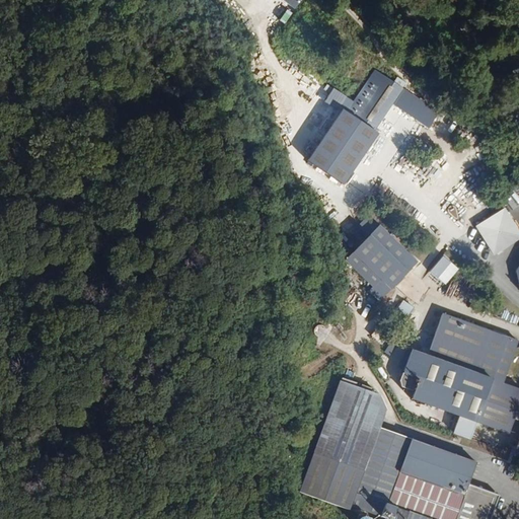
[(281,0),(294,10),(302,0),(281,0)]
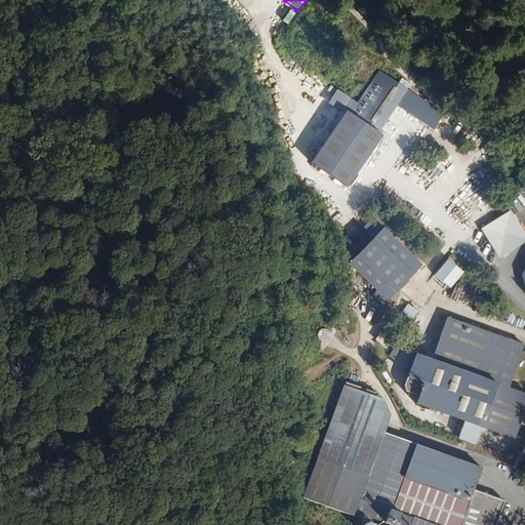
[(290,9),(283,21),(288,25),(296,13),(290,9)]
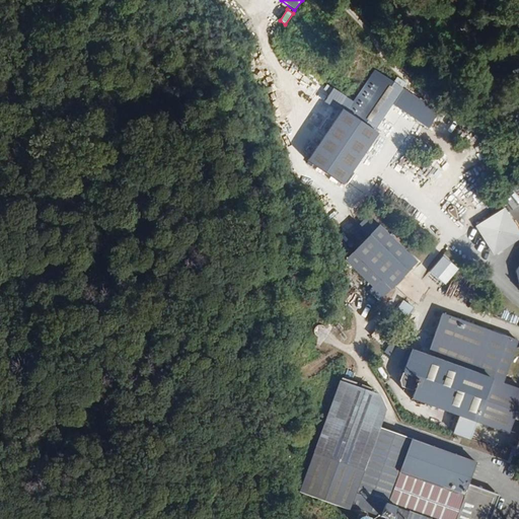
[(394,81),(375,69),(354,101),(334,88),(324,101),(342,113),(308,160),(344,184),(379,133),(376,131),(393,104),(428,127),(438,112),(403,87),(406,83),(397,77),(394,81)]
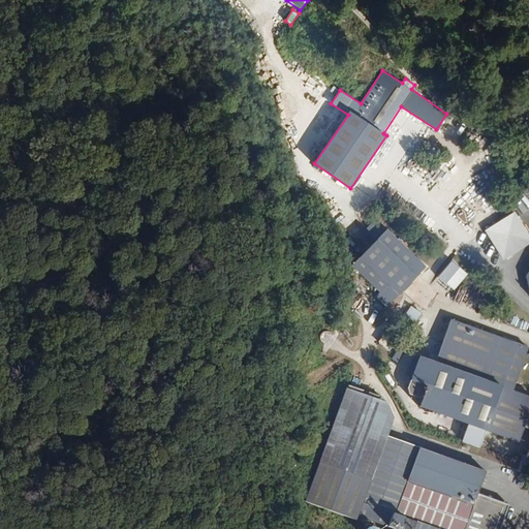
[(528,243),(528,238),(512,213),(484,231),(502,260),(528,243)]
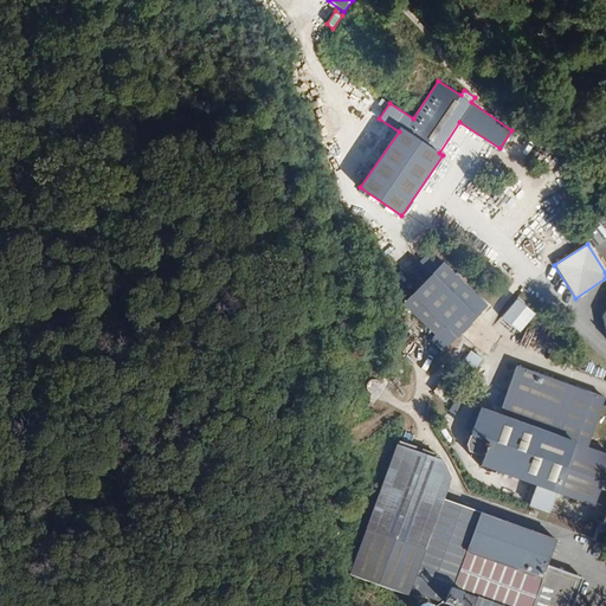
[(489,307),(445,263),(405,303),(436,335),(429,342),(442,354),(489,307)]
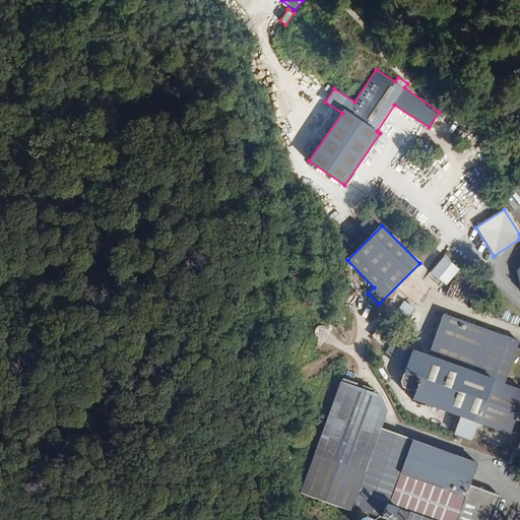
[(445,257),(431,273),(447,286),(461,270),(445,257)]
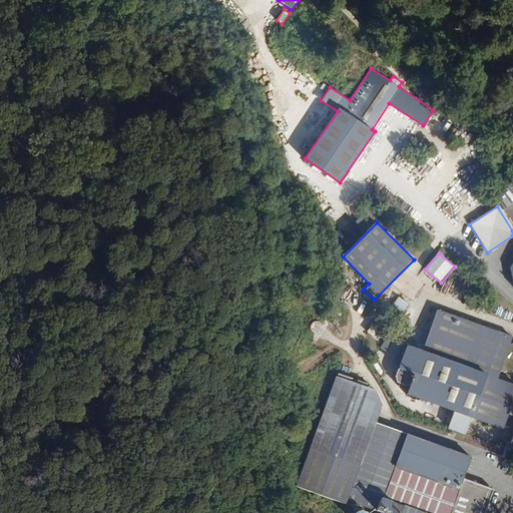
[(398,317),(408,304),(397,297),(388,309),(398,317)]
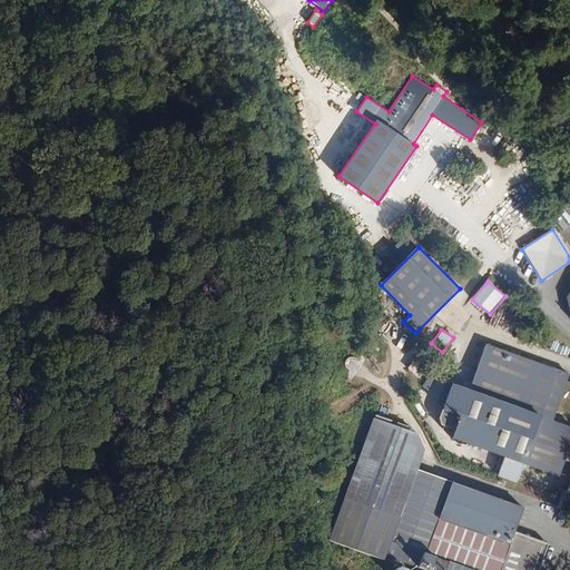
[(569,428),(551,421),(567,374),(485,344),(468,391),(450,384),(438,419),(440,425),(454,431),(451,439),(503,458),(498,472),(517,479),(522,464),(557,478),(569,440),(569,428)]
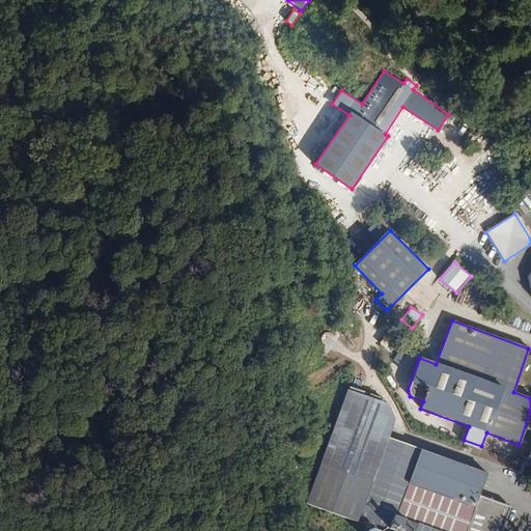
[(327,343),(330,335),(319,331),(316,339),(327,343)]
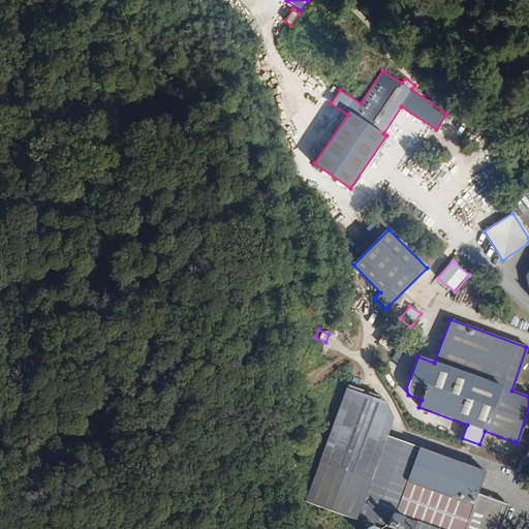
[(485,470),(384,433),(393,410),(344,393),(306,493),(385,522),(383,528),(495,528),(504,505),(476,494),(485,470)]
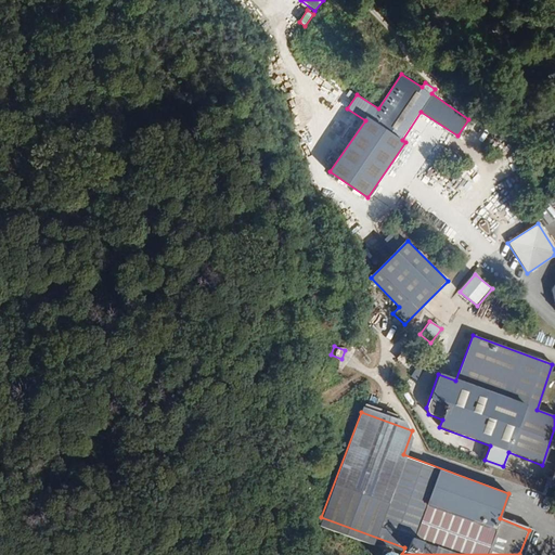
[(508,505),(504,513),(520,520),(524,513),(508,505)]
